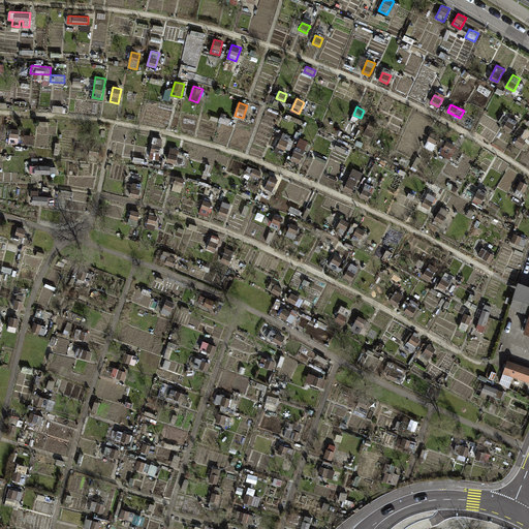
[(502,127),(510,132),(518,122),(509,117),(502,127)]
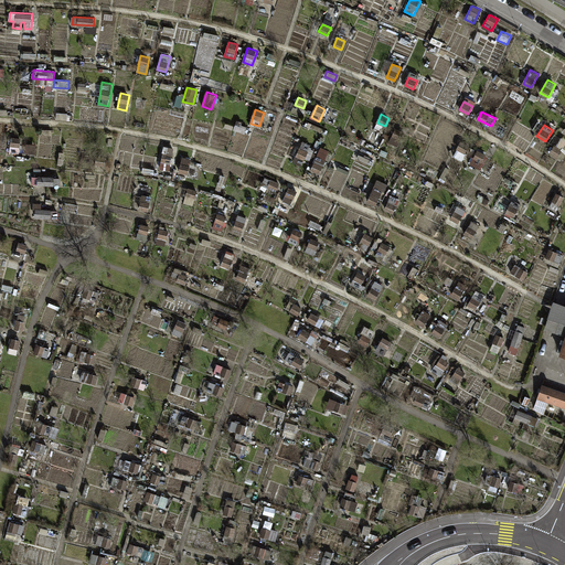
[(390,142),(397,146),(405,132),(396,128),(390,142)]
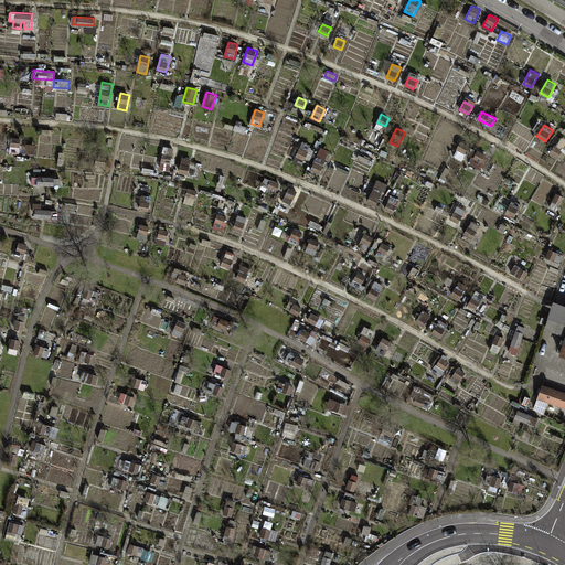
[(10,152),(20,153),(21,138),(11,138),(10,152)]
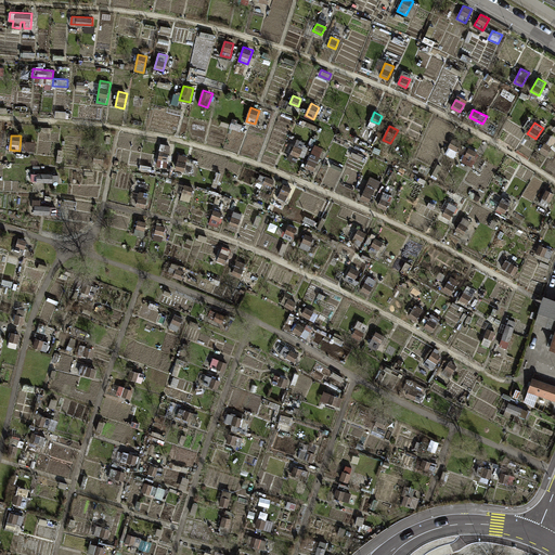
[(287,158),(296,163),(299,155),(304,157),(309,147),(304,145),(306,142),(298,138),(287,158)]
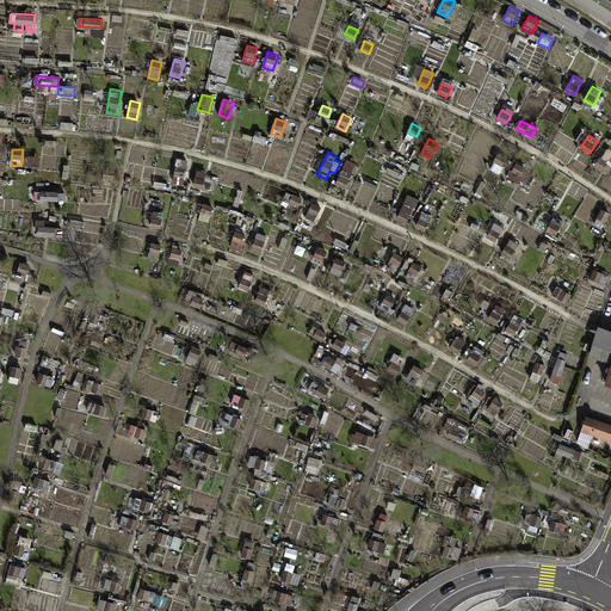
[(491,170),(500,173),(507,158),(499,153),(491,170)]
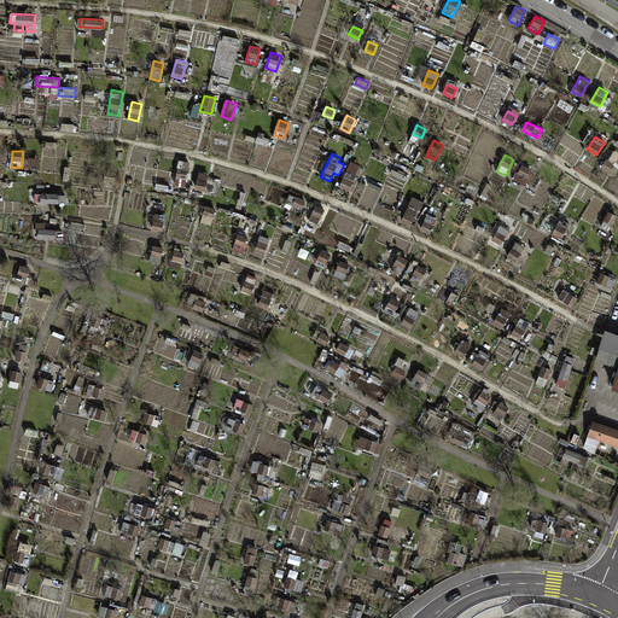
[(28,167),(39,168),(40,157),(28,157),(28,167)]
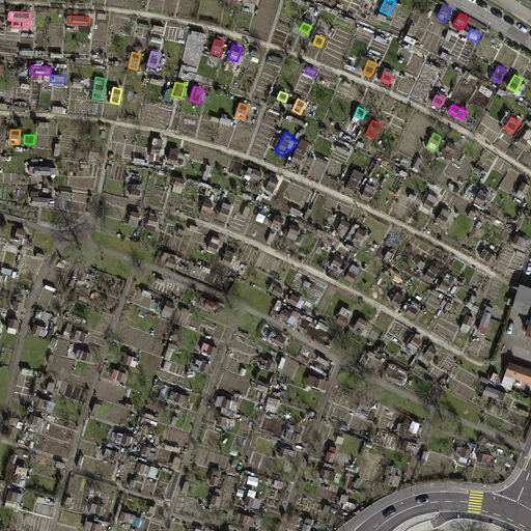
[(151,151),(161,154),(164,139),(155,137),(151,151)]
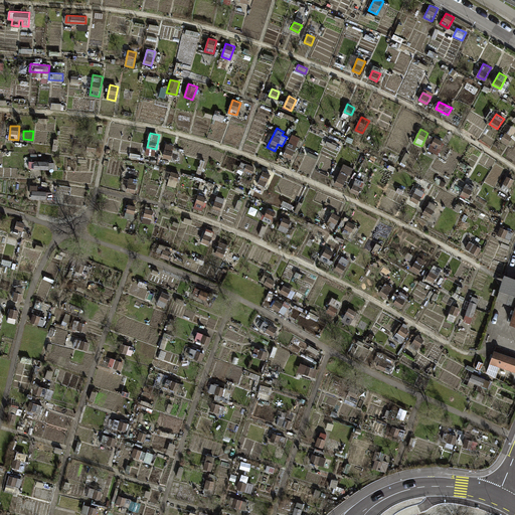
[(501,139),(508,143),(512,137),(505,133),(501,139)]
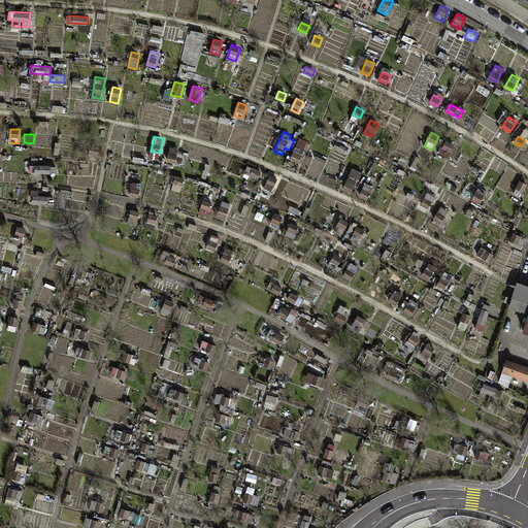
[(440,155),(448,158),(455,143),(447,140),(440,155)]
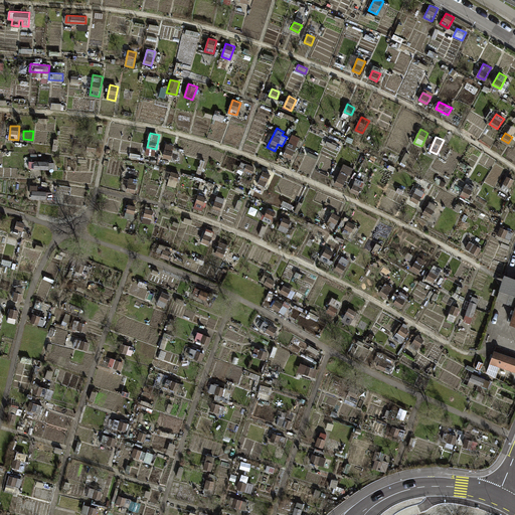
[(284,155),(291,158),(298,144),(290,141),(284,155)]
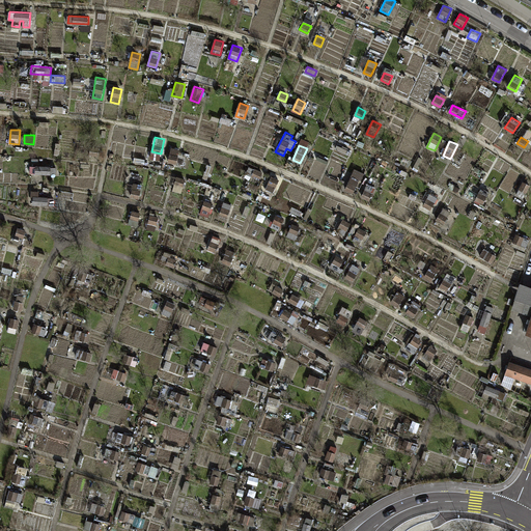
[(99,157),(100,147),(91,146),(90,156),(99,157)]
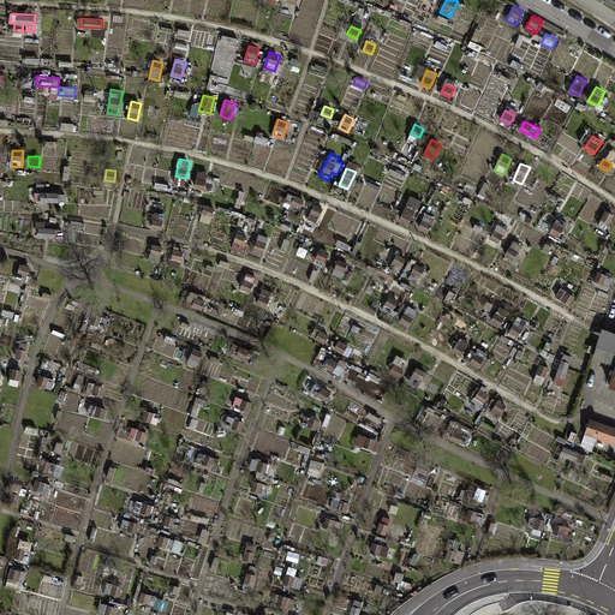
[(192,187),(206,190),(209,172),(196,169),(192,187)]
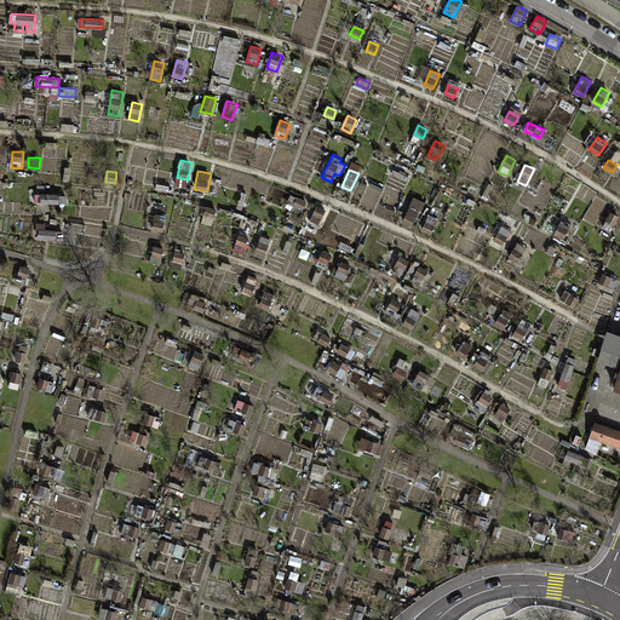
[(382,193),(384,188),(372,183),(369,187),(382,193)]
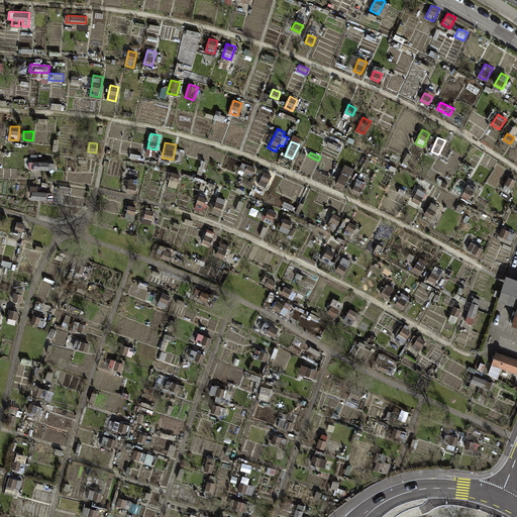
[(394,162),(399,165),(403,158),(398,154),(394,162)]
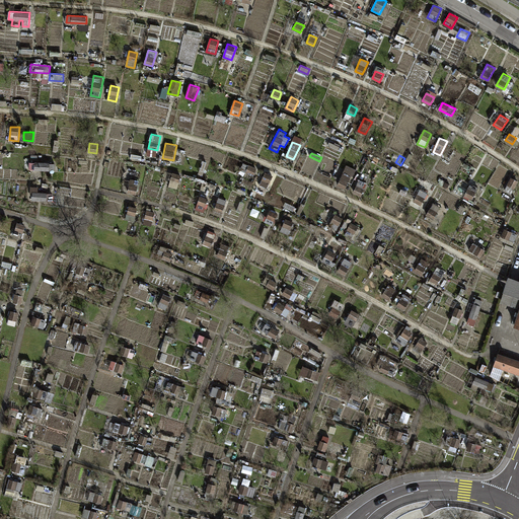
[(241,170),(253,175),(256,168),(244,163),(241,170)]
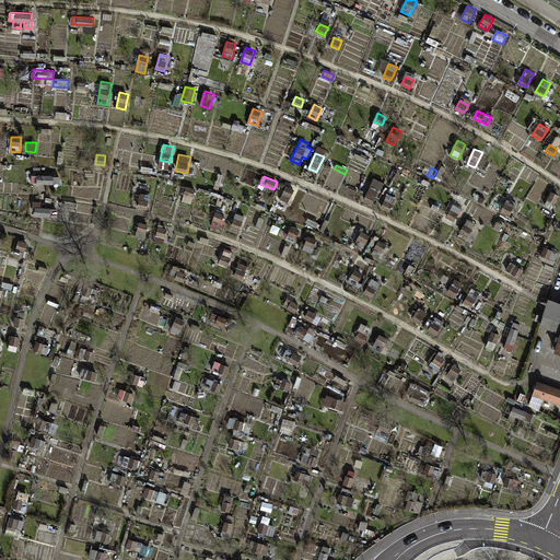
[(364,199),(372,203),(382,183),(374,178),(364,199)]
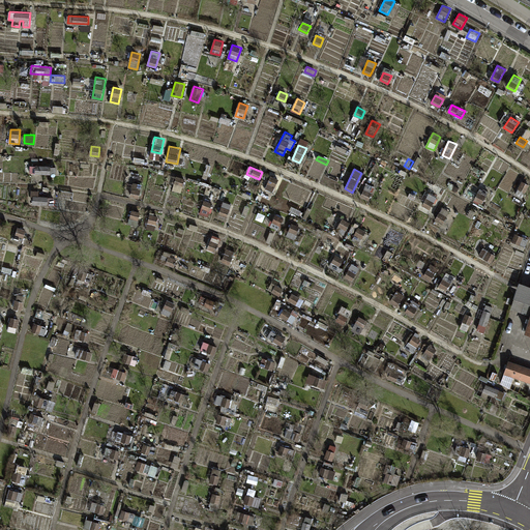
[(265,188),(273,192),(278,179),(271,175),(265,188)]
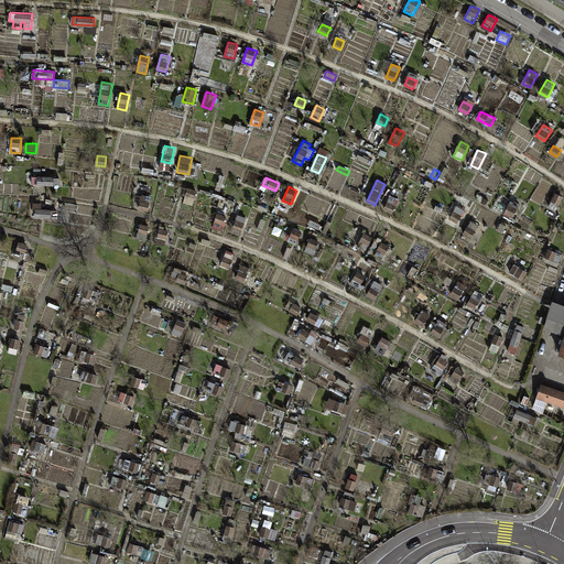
[(183,203),(193,206),(197,191),(187,187),(183,203)]
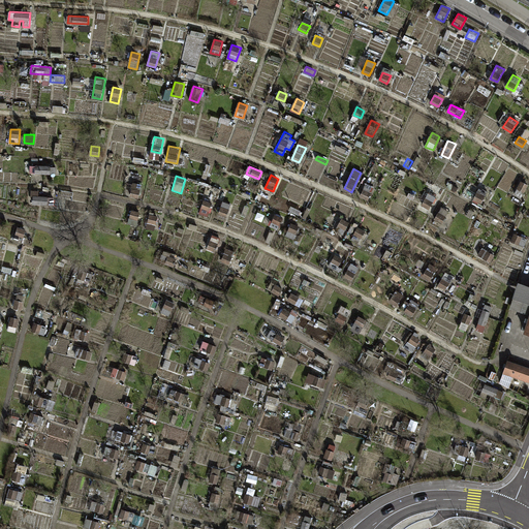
[(190,181),(210,187),(211,184),(190,178),(190,181)]
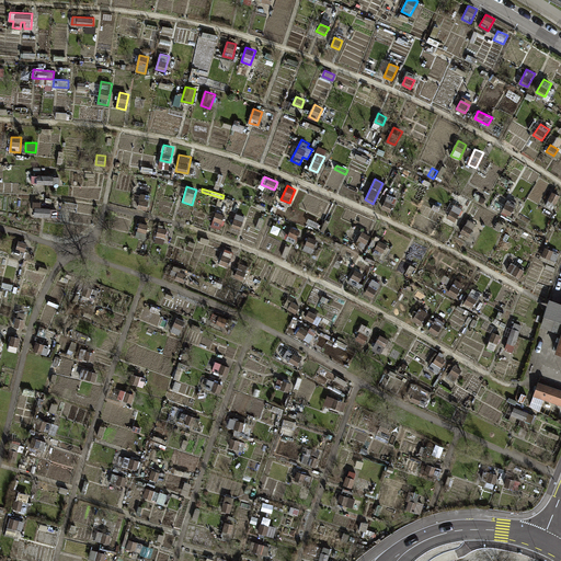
[(465,194),(471,197),(473,192),(467,189),(465,194)]
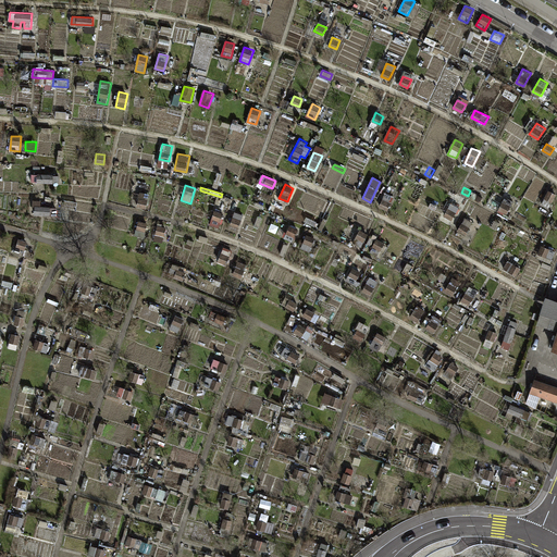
[(541,205),(549,209),(556,194),(548,189),(541,205)]
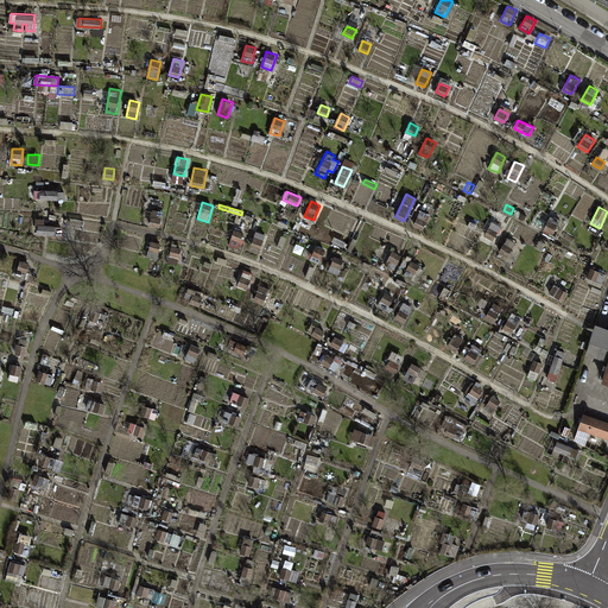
[(149,225),(159,227),(163,211),(153,209),(149,225)]
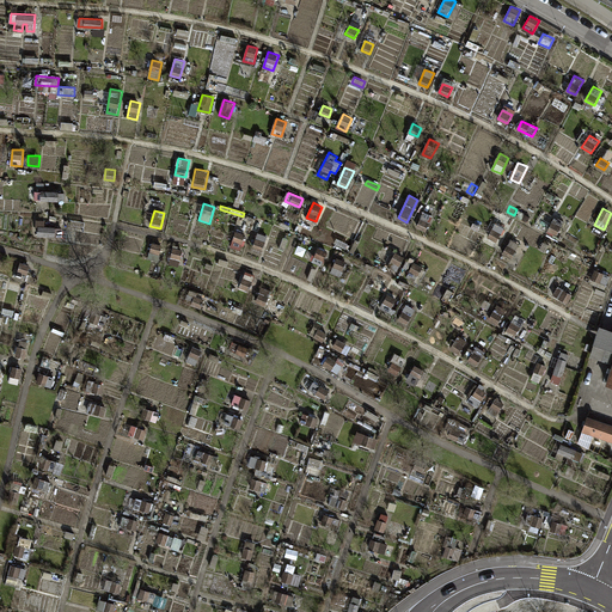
[(416,227),(426,232),(433,216),(422,212),(416,227)]
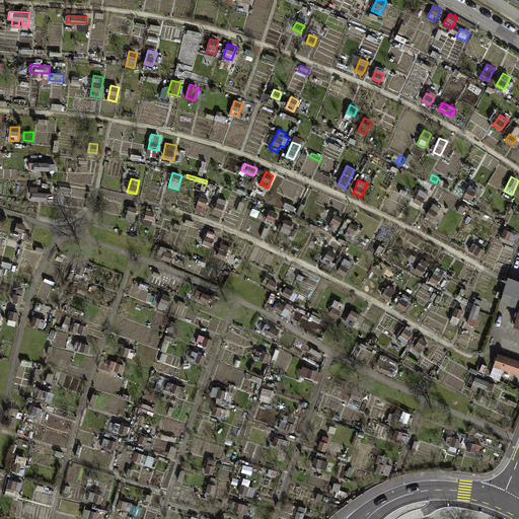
[(465,196),(472,199),(478,188),(471,183),(465,196)]
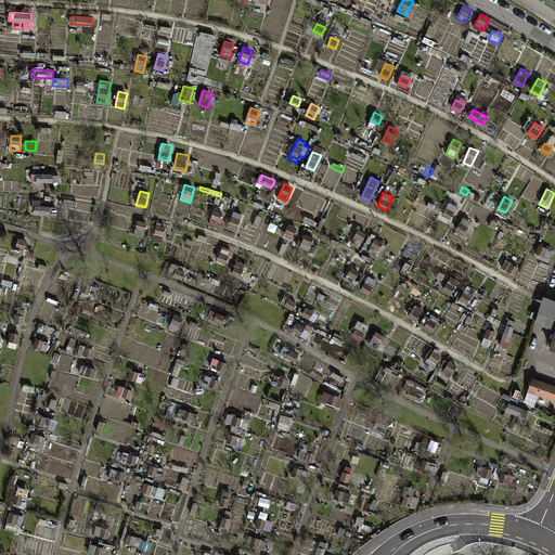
[(56,215),(57,206),(40,205),(41,199),(33,198),(31,207),(35,207),(35,213),(56,215)]
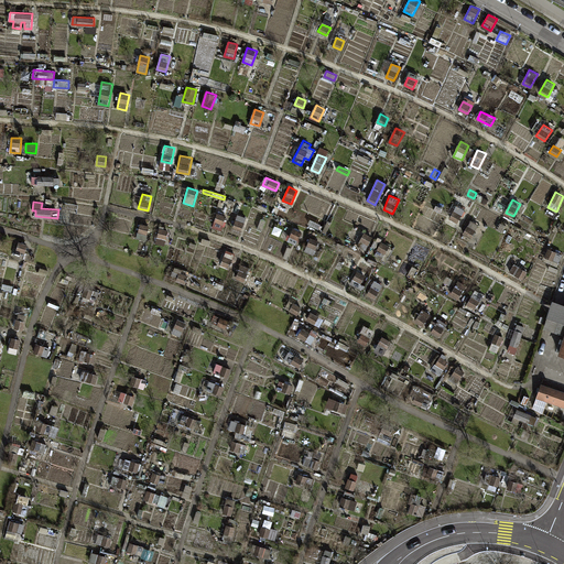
[(77,212),(78,205),(66,203),(64,209),(77,212)]
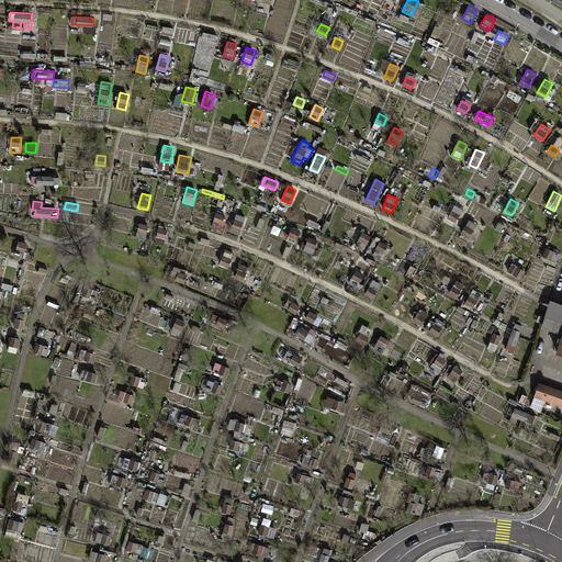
[(448,217),(457,222),(463,210),(456,204),(448,217)]
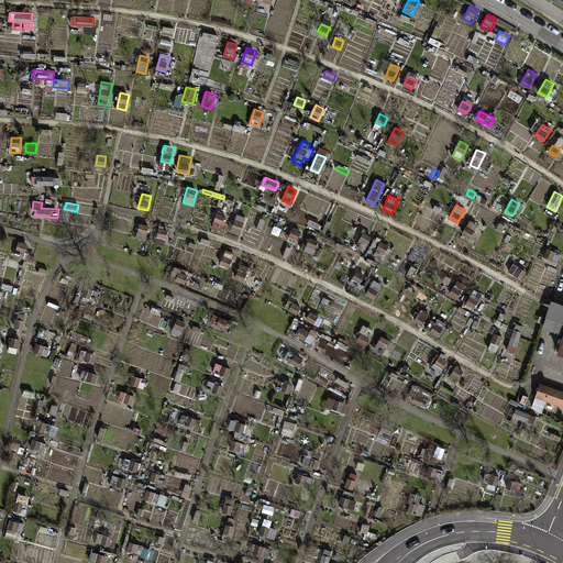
[(212,225),(221,230),(227,216),(217,212),(212,225)]
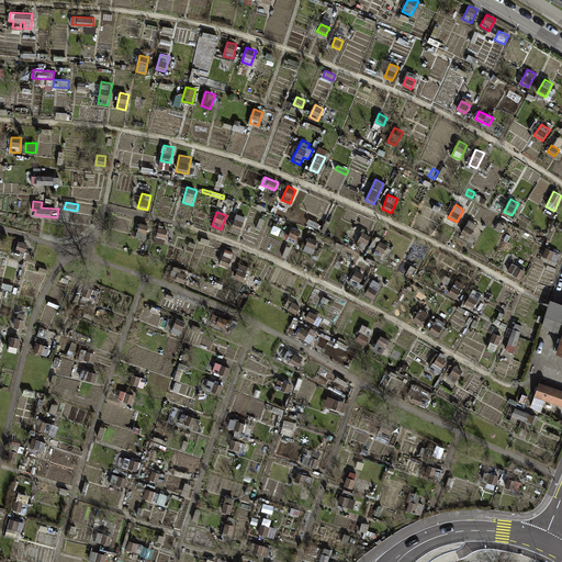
[(233,227),(242,231),(246,217),(237,214),(233,227)]
